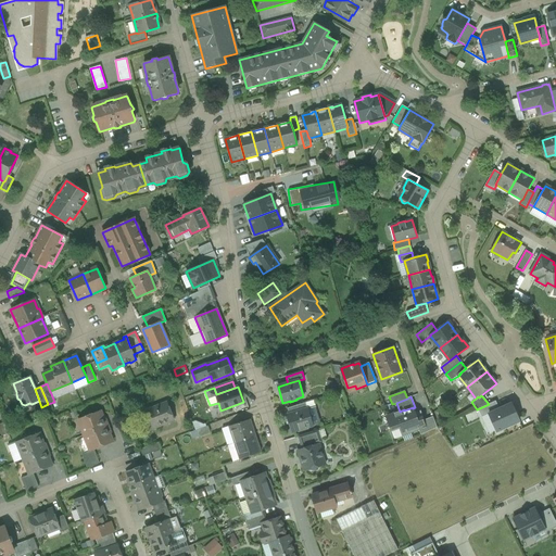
[(314,401),(305,403),(307,409),(316,407),(314,401)]
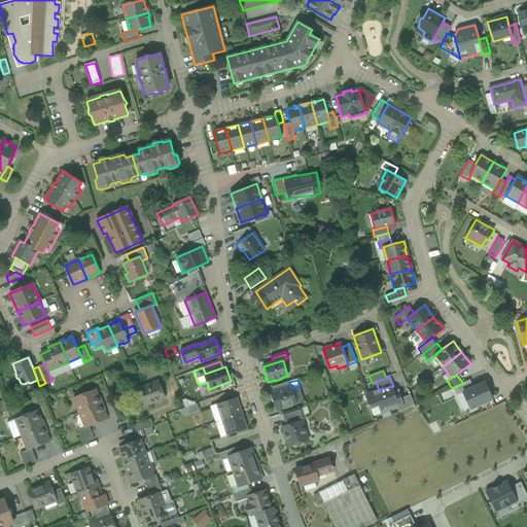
[(159,382),(139,389),(142,396),(145,397),(147,405),(153,402),(155,403),(160,402),(161,399),(165,398),(159,382)]
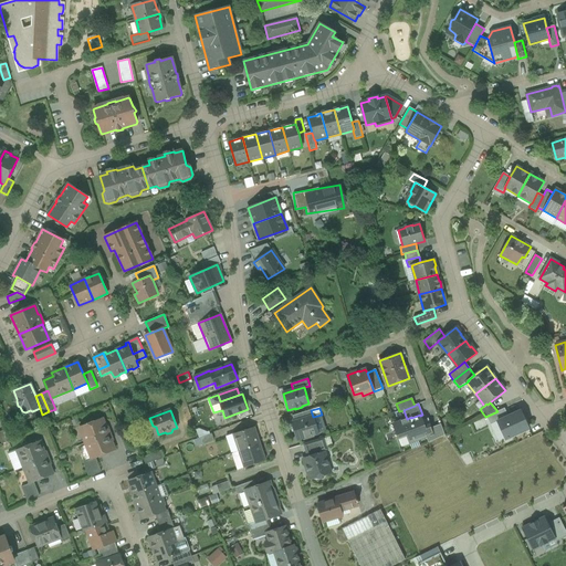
[(311,410),(292,416),(294,422),(313,417),(311,410)]
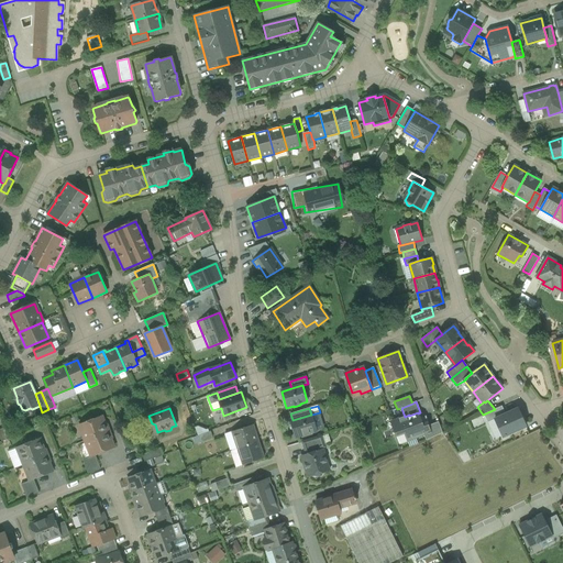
[(496,418),(504,437),(526,427),(517,408),(496,418)]
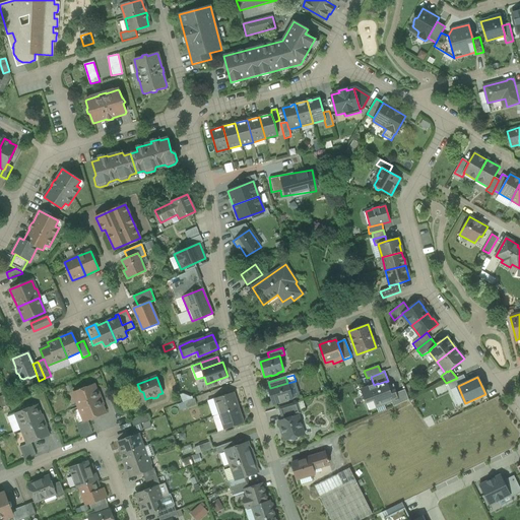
[(386,381),(378,384),(378,383),(374,385),(369,386),(369,388),(362,390),(366,403),(374,400),(376,406),(391,401),(397,399),(395,392),(394,391),(393,391),(391,385),(388,386),(386,382),(386,381)]
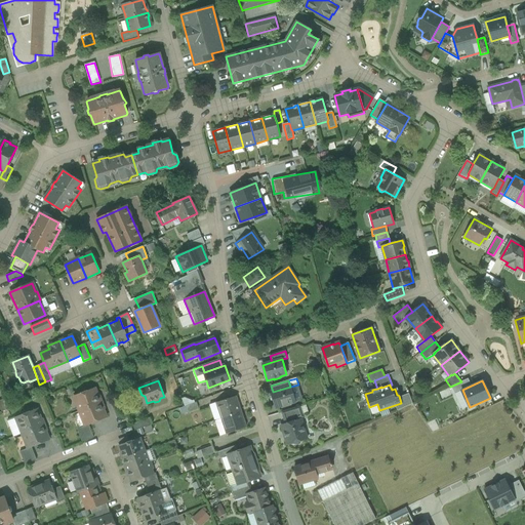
[(273,392),(271,393),(276,408),(282,406),(282,407),(289,404),(289,403),(295,402),(290,387),(273,392)]
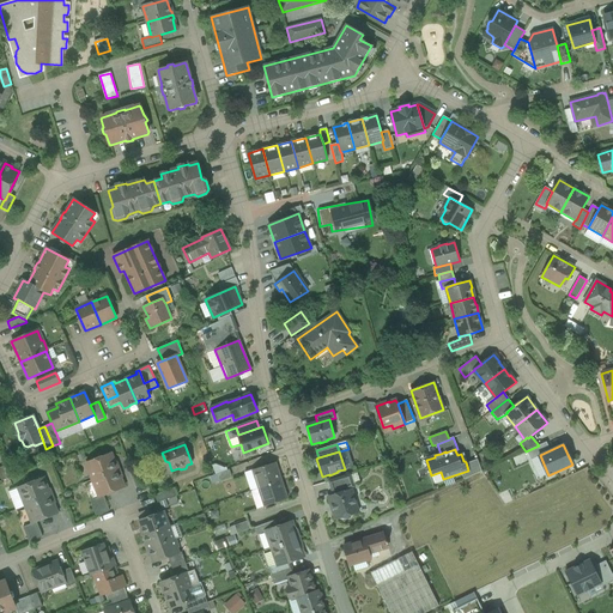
[(110,454),(86,463),(92,480),(119,469),(117,467),(116,466),(110,454)]
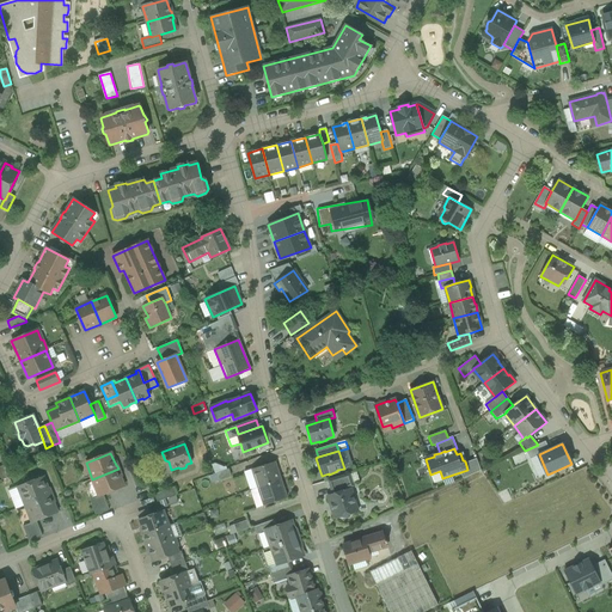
[(460,472),(463,479),(481,471),(476,457),(465,461),(467,470),(460,472)]
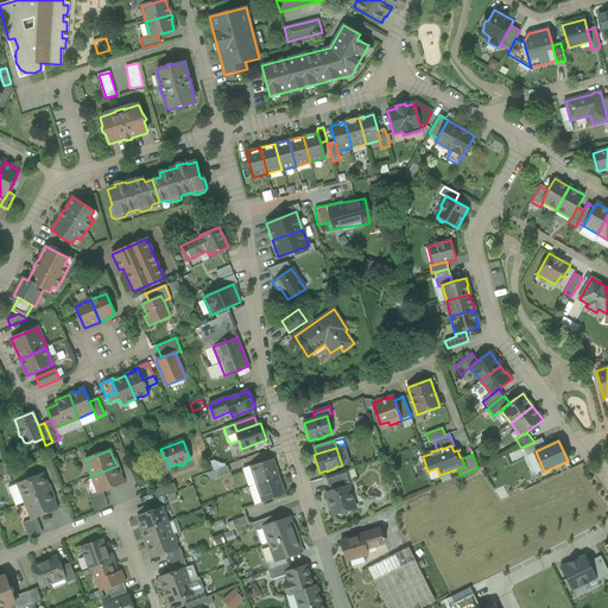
[(272,460),(242,470),(248,487),(257,485),(278,477),(272,460)]
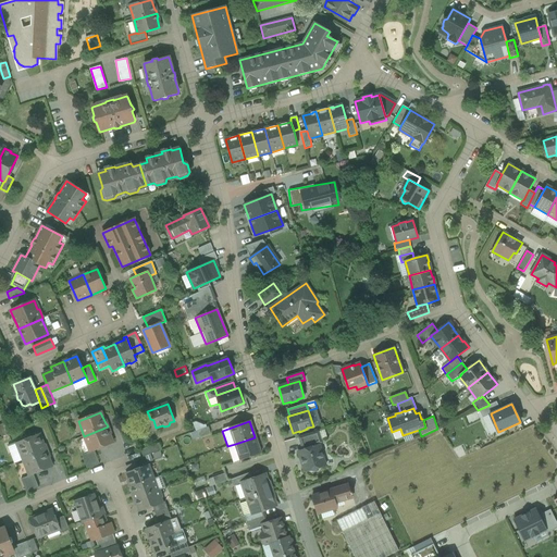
[(108,426),(84,436),(90,452),(95,450),(113,443),(108,432),(109,431),(109,430),(108,426)]
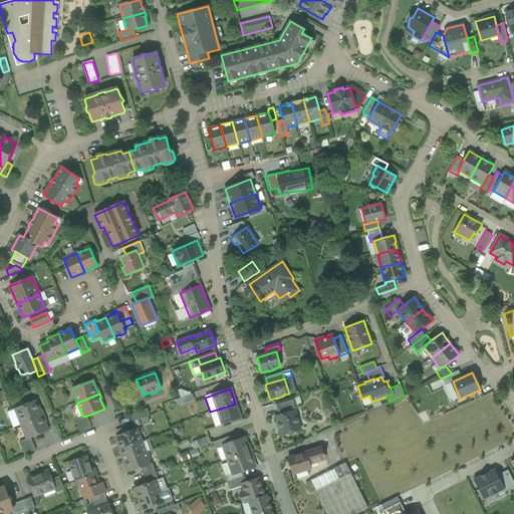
[(192,394),(182,398),(184,403),(194,400),(192,394)]
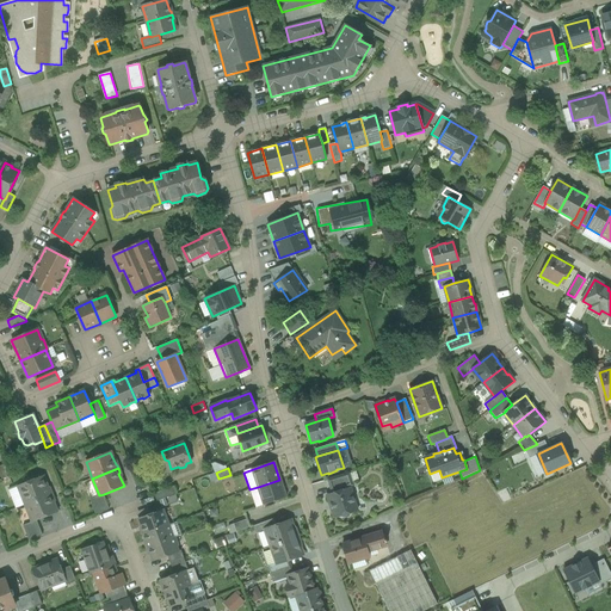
[(439,470),(430,474),(433,481),(442,477),(439,470)]
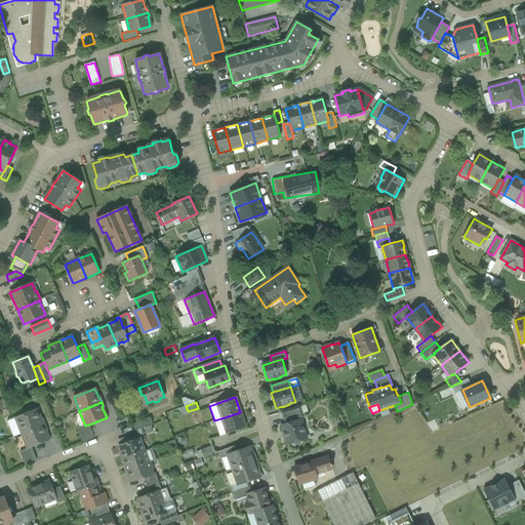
[(299,407),(282,412),(285,423),(300,419),(299,415),(301,414),(299,407)]
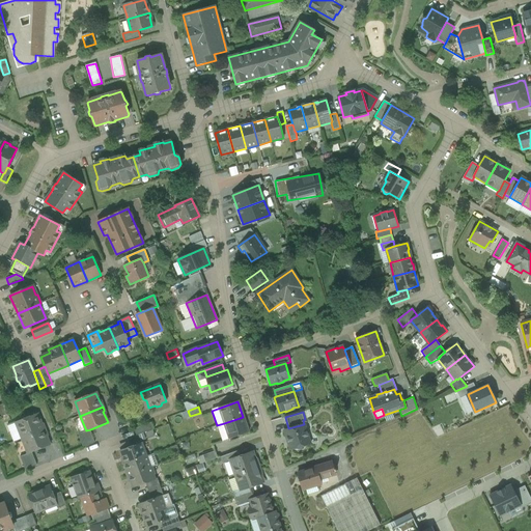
[(37,414),(16,422),(22,439),(45,429),(43,424),(42,424),(37,414)]
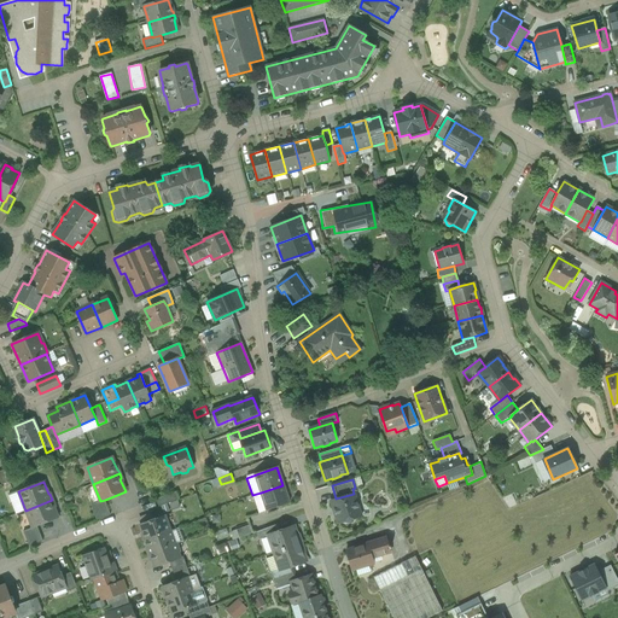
[(283,485),(261,493),(252,495),(258,514),(290,505),(283,485)]
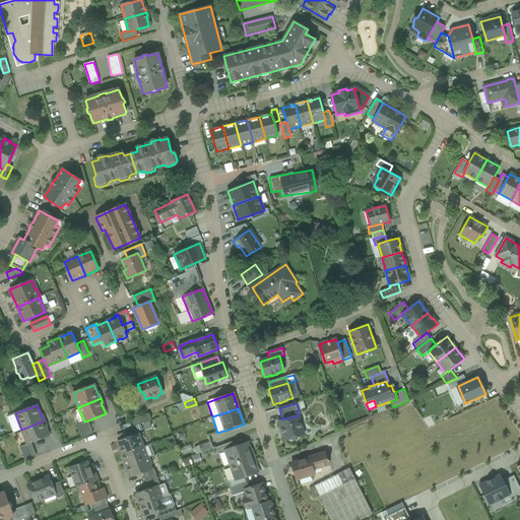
[(148,414),(131,420),(134,427),(151,420),(148,414)]
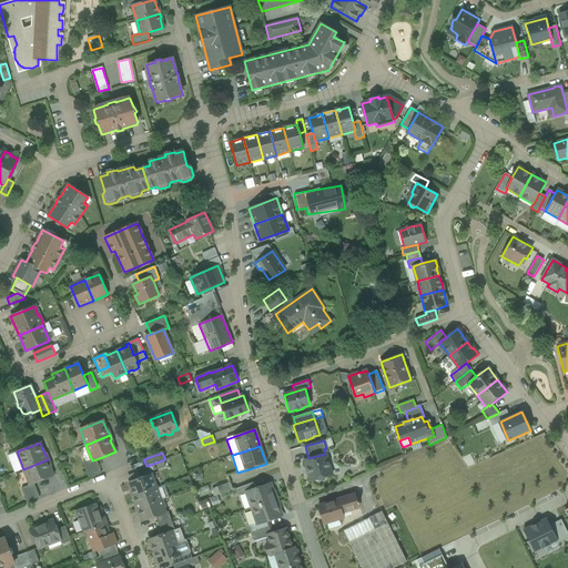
[(308,458),(304,460),(311,482),(318,479),(318,480),(321,482),(324,480),(325,478),(325,477),(328,476),(325,468),(330,467),(325,454),(308,458)]
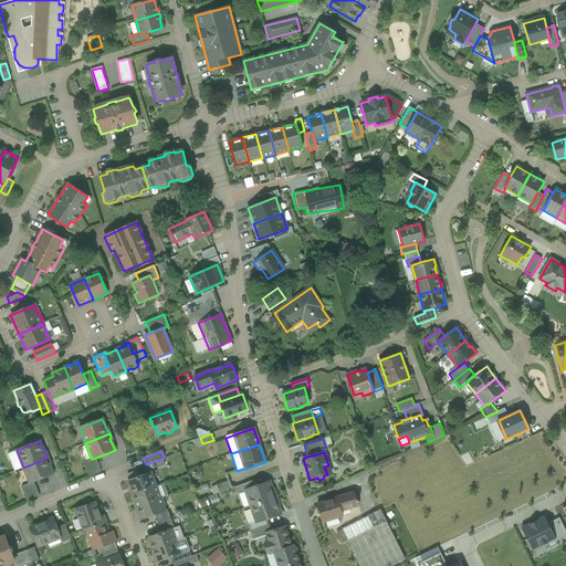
[(48,458),(23,468),(30,484),(33,482),(52,475),(48,464),(49,461),(48,458)]
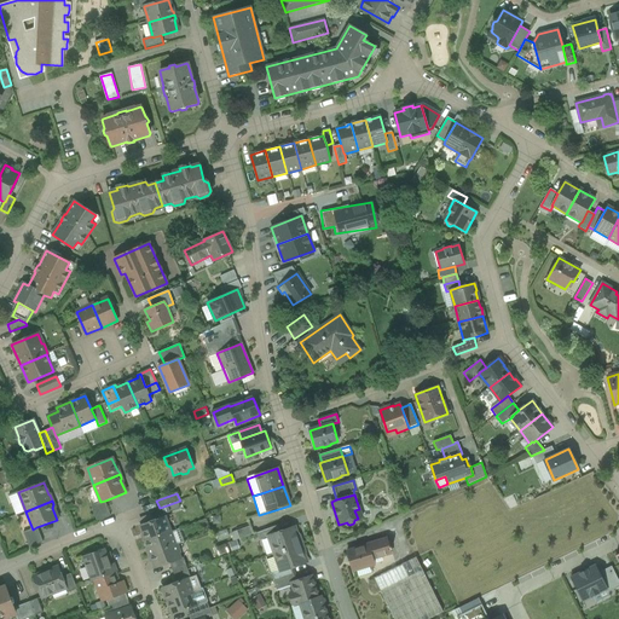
[(100,502),(91,505),(94,514),(108,509),(105,501),(100,502)]
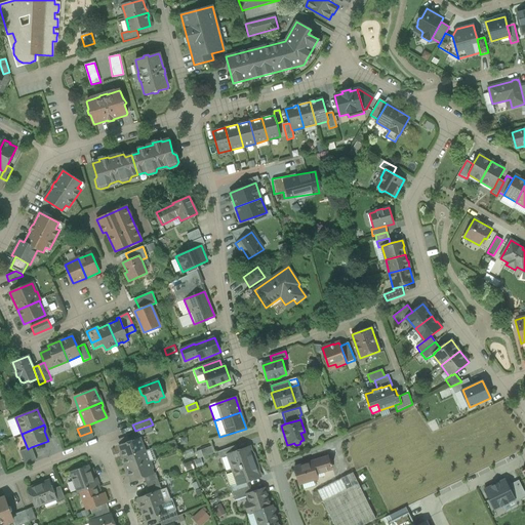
[(91,432),(80,436),(82,442),(93,438),(91,432)]
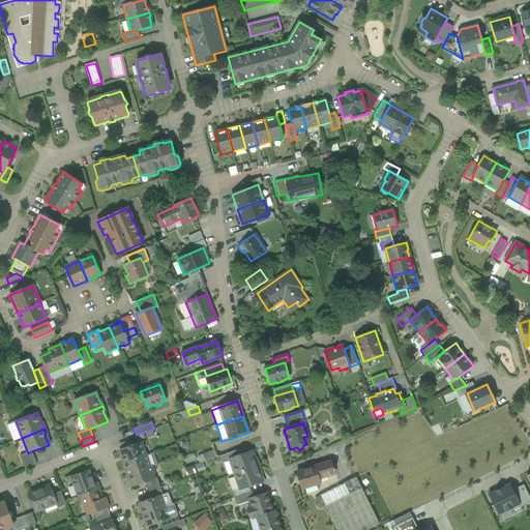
[(128,441),(118,444),(120,450),(130,446),(128,441)]
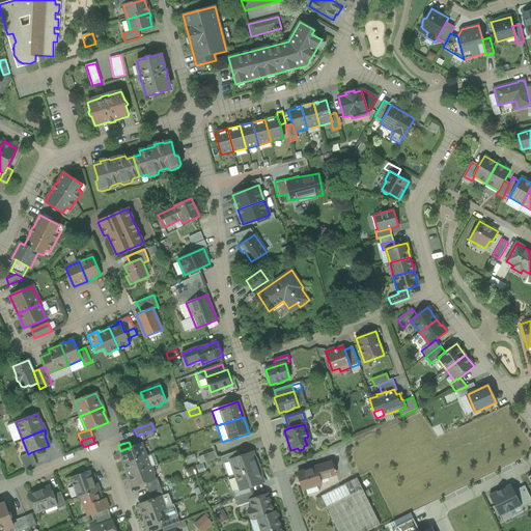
[(120,451),(124,460),(123,462),(124,465),(146,456),(141,444),(131,447),(120,451)]
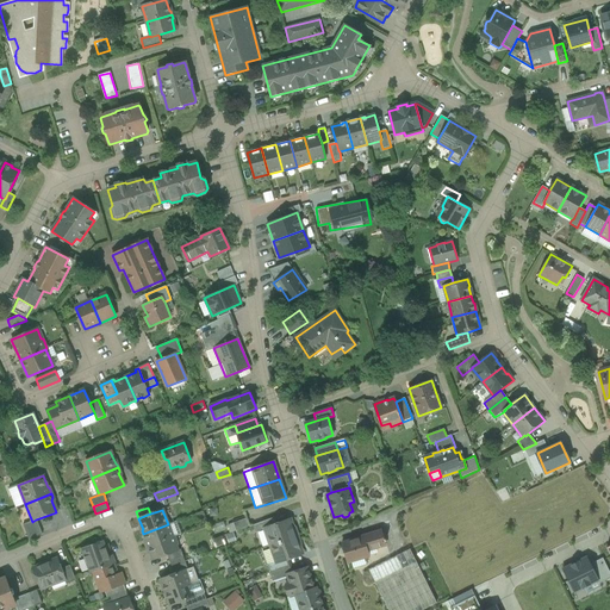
[(247,518),(234,523),(234,524),(236,531),(250,527),(247,518)]
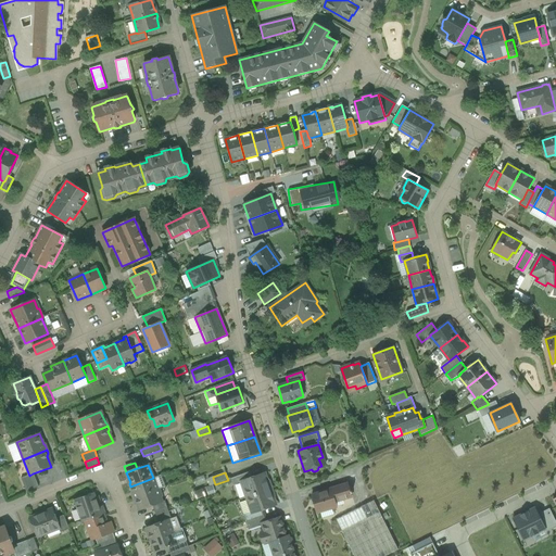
[(249,472),(230,479),(234,485),(241,482),(251,479),(249,472)]
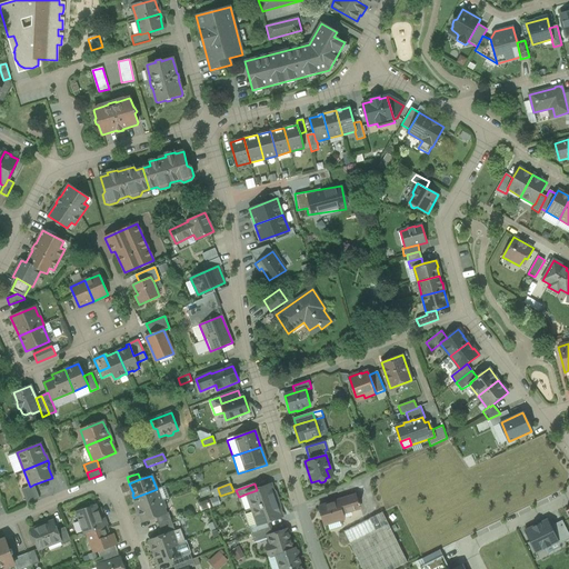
[(30,487),(21,490),(25,497),(37,492),(33,485),(30,487)]
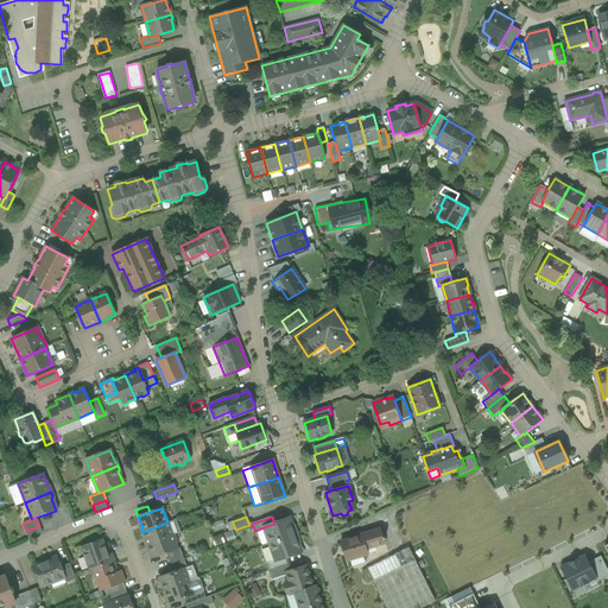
[(274,524),(264,527),(270,544),(297,534),(296,530),(293,531),(289,518),(274,524)]
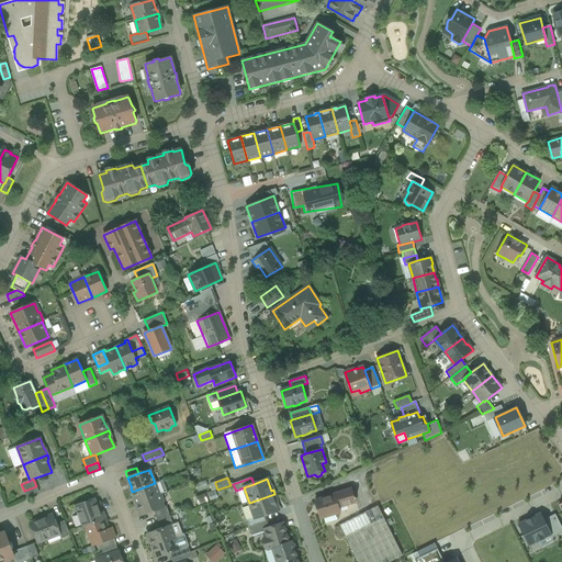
[(155,483),(132,492),(136,504),(159,495),(155,483)]
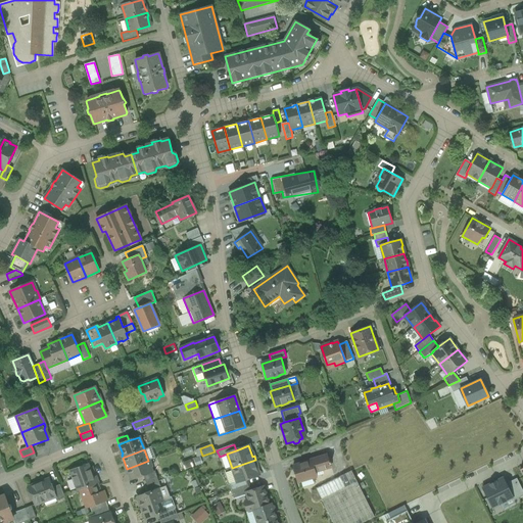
[(34,453),(22,457),(25,463),(36,459),(34,453)]
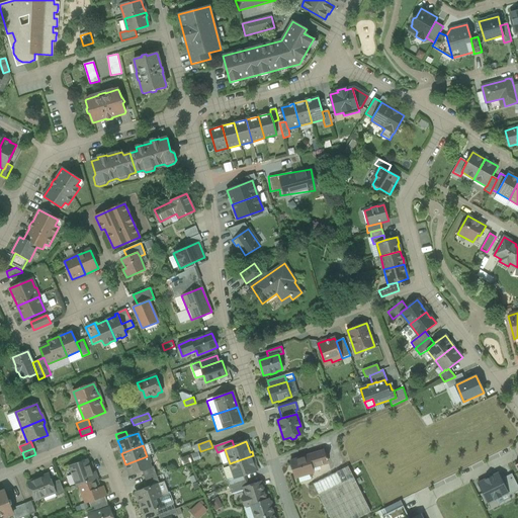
[(309,457),(290,462),(295,478),(297,478),(312,473),(314,472),(313,468),(328,463),(327,460),(328,460),(327,458),(326,458),(324,451),(309,456),(309,457)]
